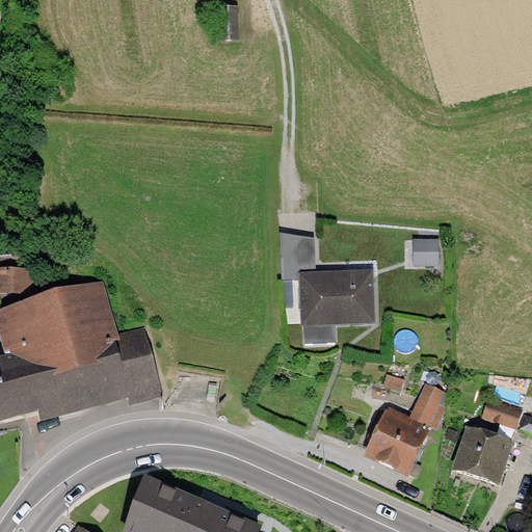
[(238,6),(221,7),(223,41),(240,40),(238,6)]
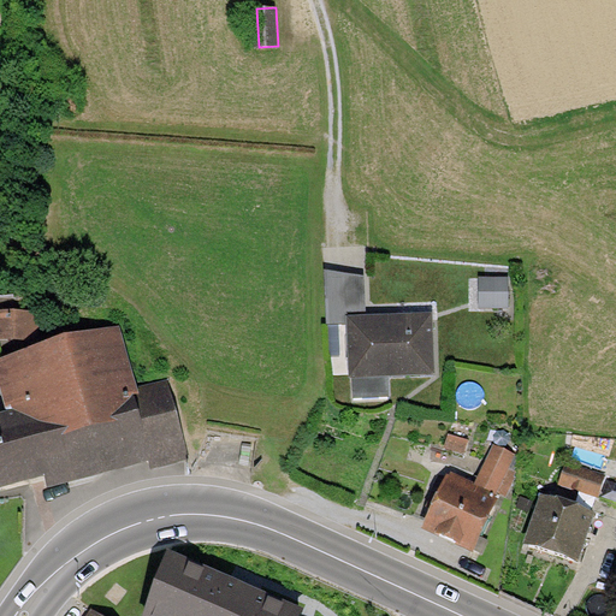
[(365,278),(324,271),(326,325),(347,325),(347,317),(366,315),(365,278)]
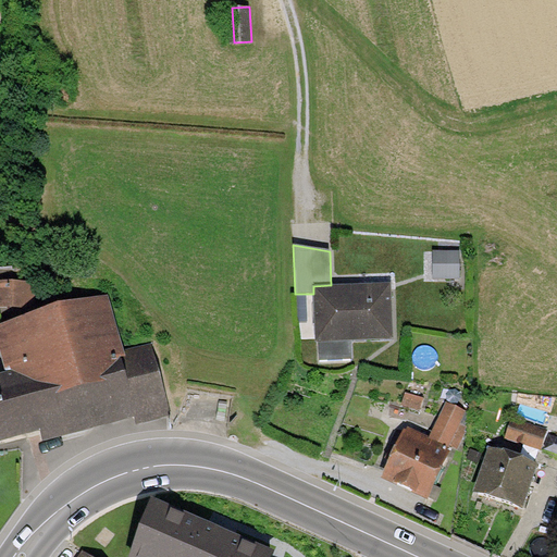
[(433,251),(433,280),(460,280),(460,251),(433,251)]
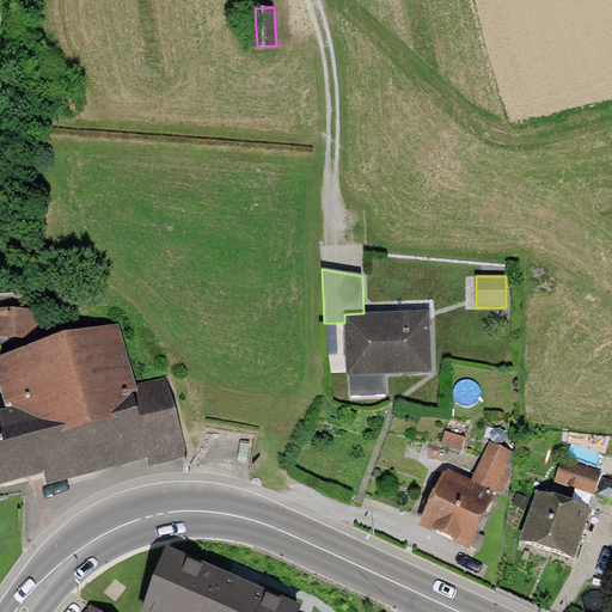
[(31,307),(0,307),(0,337),(31,338),(31,307)]
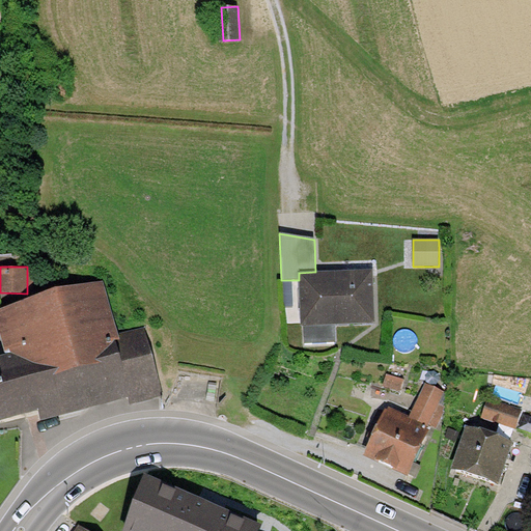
[(315,272),(299,273),(299,280),(300,306),(300,327),(304,327),(304,344),(336,343),(335,326),(375,324),(373,270),(315,272)]
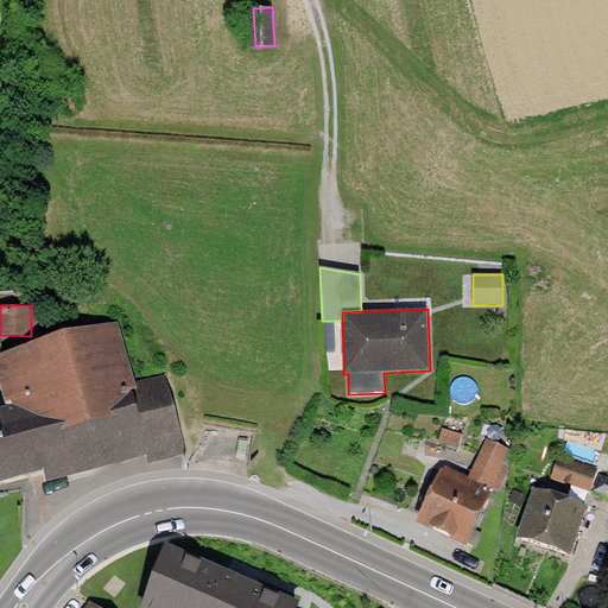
[(323,350),(343,350),(342,321),(322,321),(323,350)]
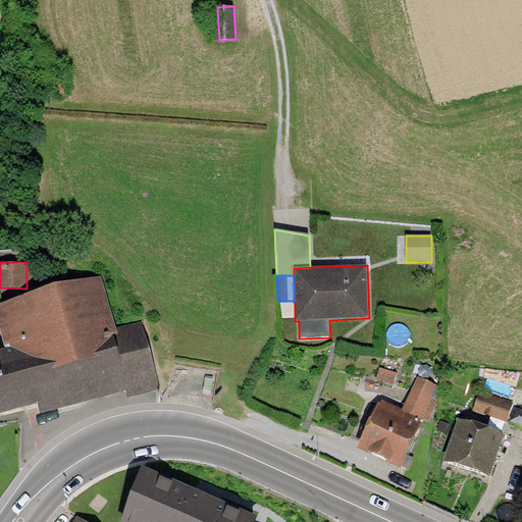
[(102,277),(0,305),(0,330),(5,350),(0,351),(0,415),(38,406),(40,416),(125,392),(129,390),(114,337),(118,335),(117,329),(102,277)]
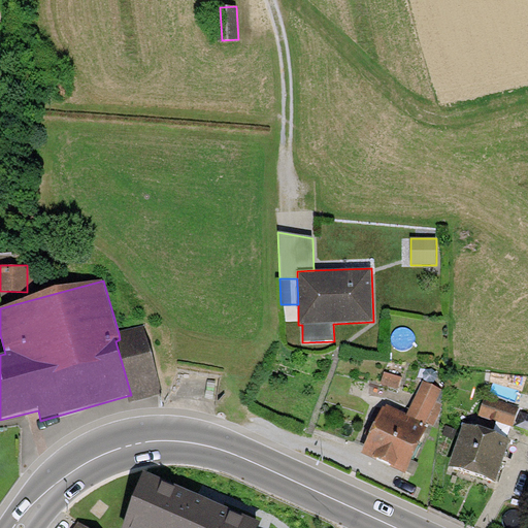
[(143,326),(119,333),(120,339),(116,341),(131,395),(127,396),(129,403),(163,394),(143,326)]
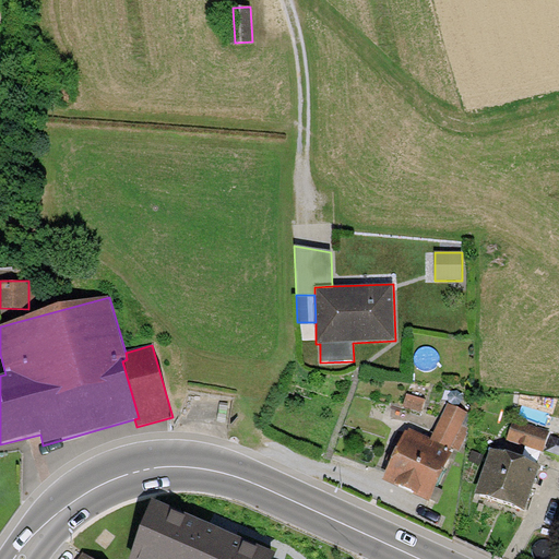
[(406,394),(403,406),(423,412),(426,400),(406,394)]
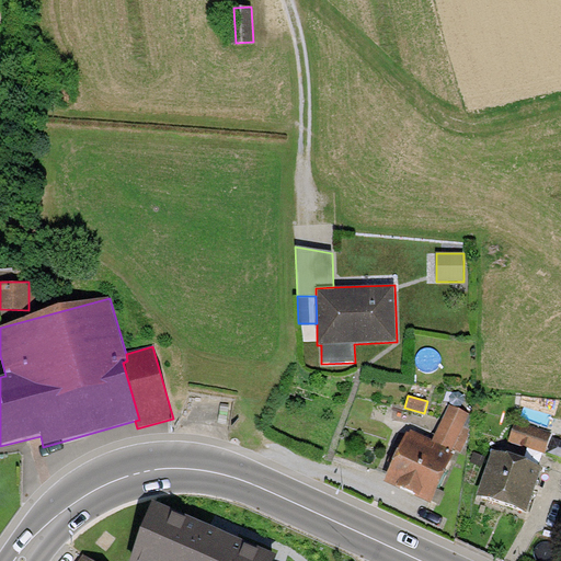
[(470,413),(449,403),(433,441),(454,449),(470,413)]
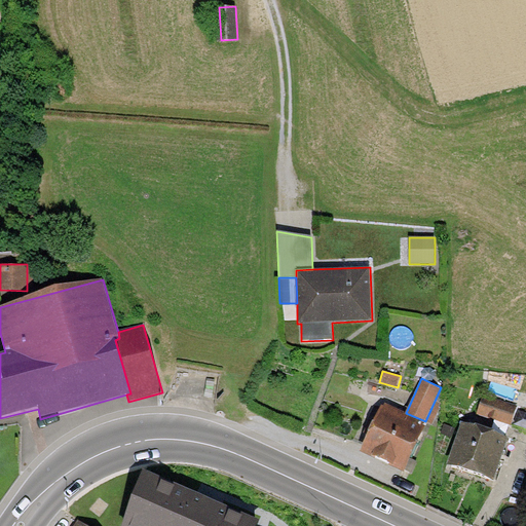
[(484,395),(478,412),(513,423),(518,406),(484,395)]
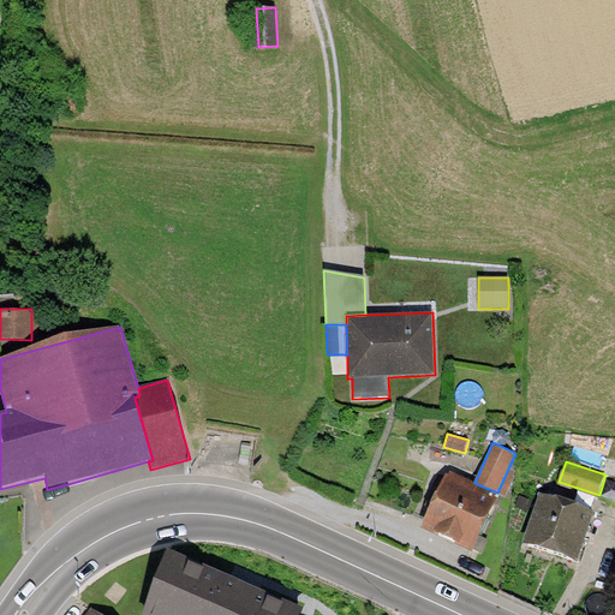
[(447,473),(422,531),(472,553),(497,493),(475,483),(451,472),(449,475),(447,473)]
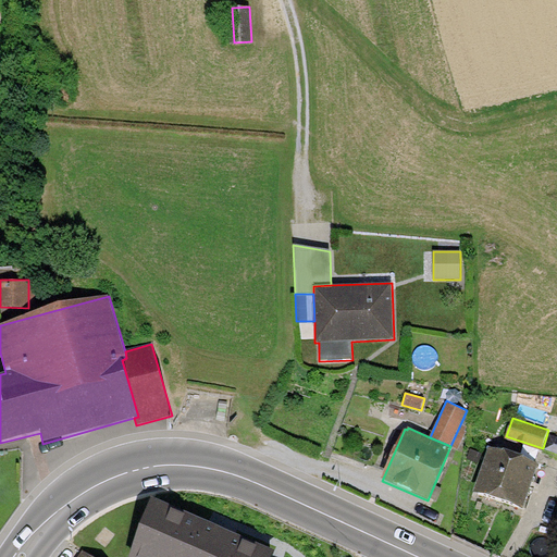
[(490,447),(474,494),(522,509),(539,462),(490,447)]
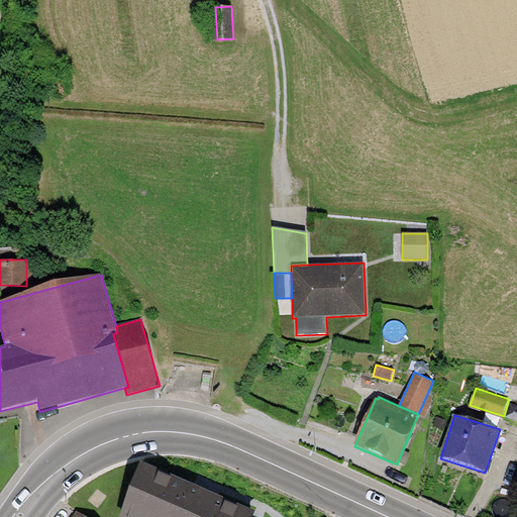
[(251,516),(254,512),(141,464),(119,516),(251,516)]
